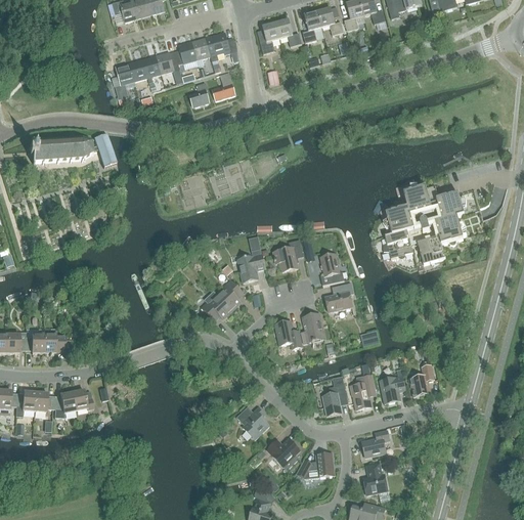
[(125,20),(138,17),(133,0),(129,0),(124,1),(123,0),(120,0),(113,2),(116,13),(122,12),(125,20)]
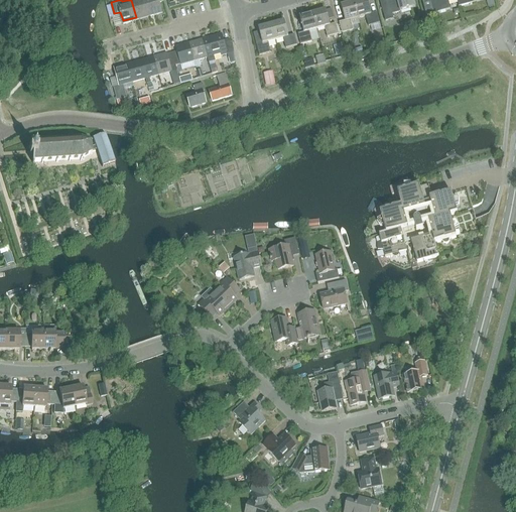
[(149,13),(145,0),(131,0),(136,17),(149,13)]
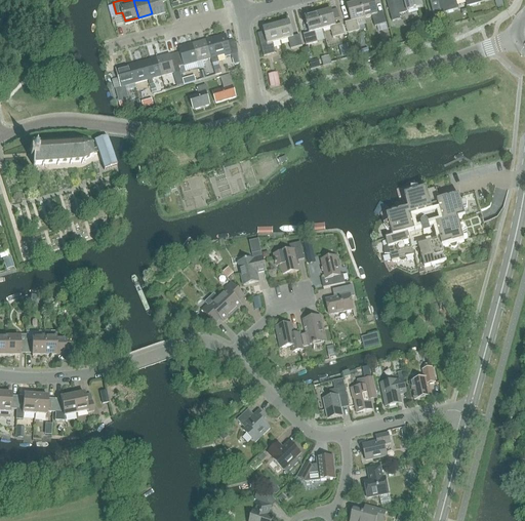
[(148,0),(152,13),(165,9),(162,0),(148,0)]
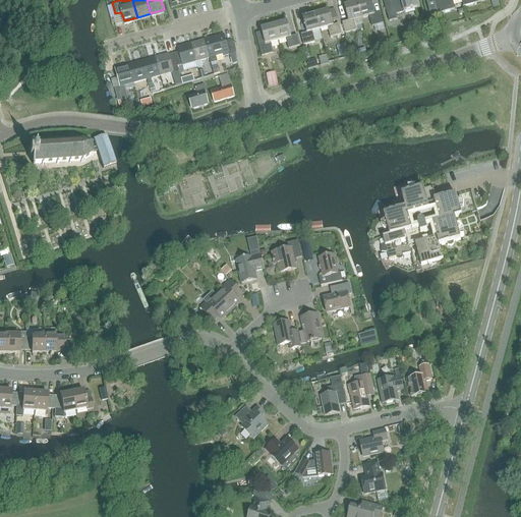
[(363,21),(361,14),(357,0),(353,0),(344,2),(348,18),(343,19),(345,31),(357,27),(355,22),(363,21)]
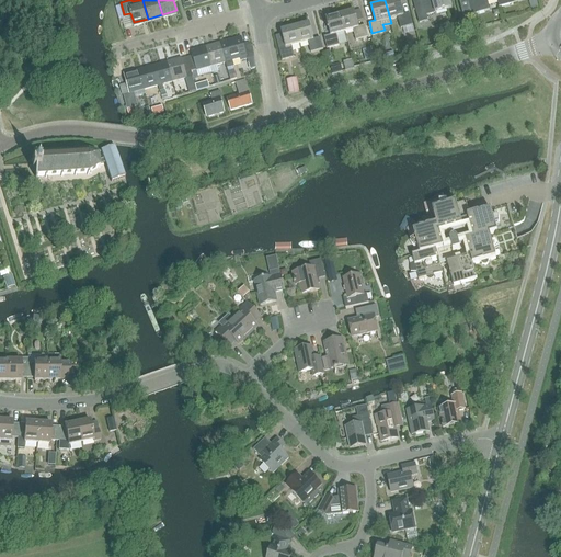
[(385,0),(389,15),(398,13),(401,25),(413,22),(410,10),(403,12),(400,0),(385,0)]
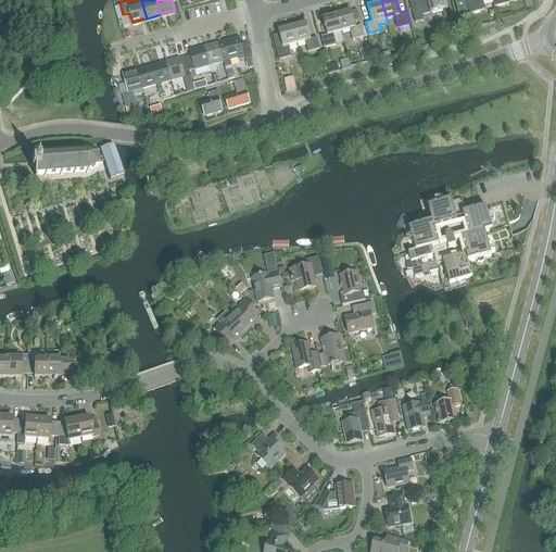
[(411,0),(415,20),(424,17),(422,12),(447,5),(445,0),(411,0)]
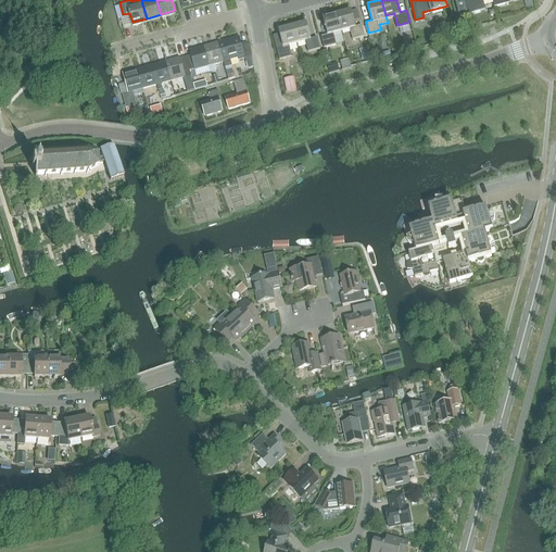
[(464,0),(468,11),(485,5),(483,0),(464,0)]
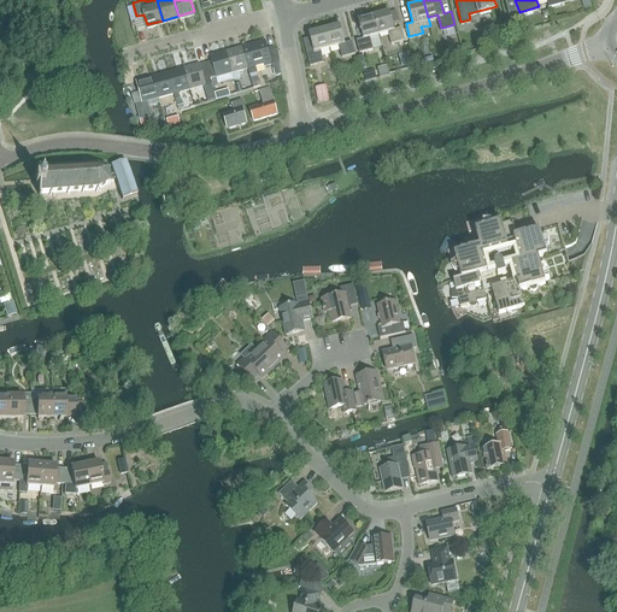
[(394,25),(389,9),(374,12),(378,31),(387,29),(391,41),(404,37),(400,24),(394,25)]
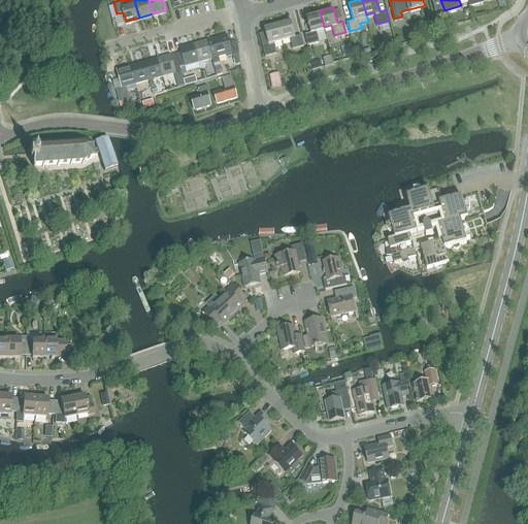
[(316,29),(324,27),(320,10),(306,14),(310,30),(304,31),(307,42),(319,39),(316,29)]
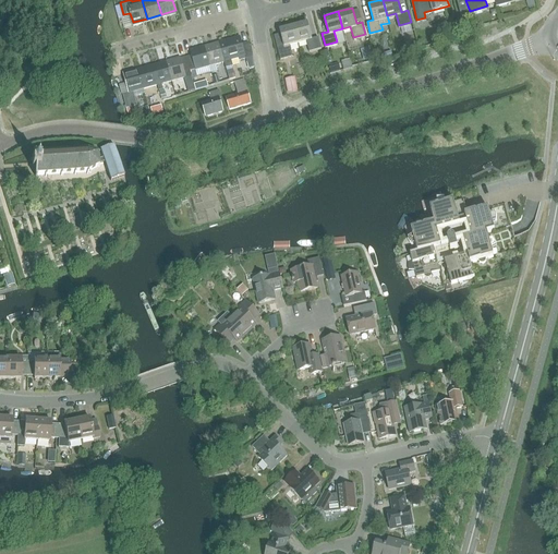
[(293,23),(298,40),(305,38),(308,49),(322,46),(318,35),(312,36),(307,20),(293,23)]
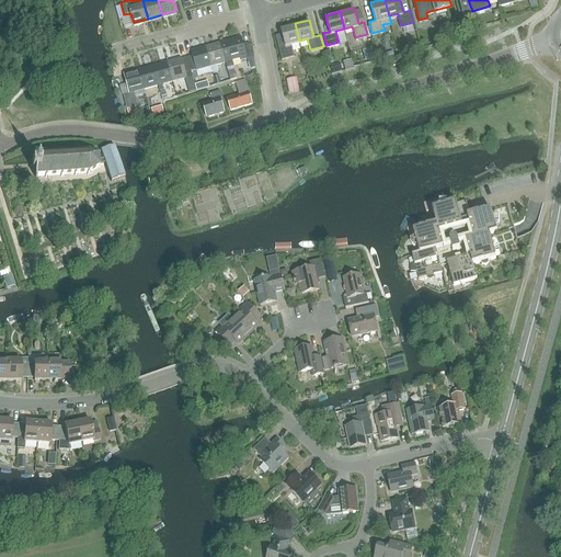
[(290,43),(299,41),(295,23),(281,27),(285,44),(278,45),(282,57),(294,54),(290,43)]
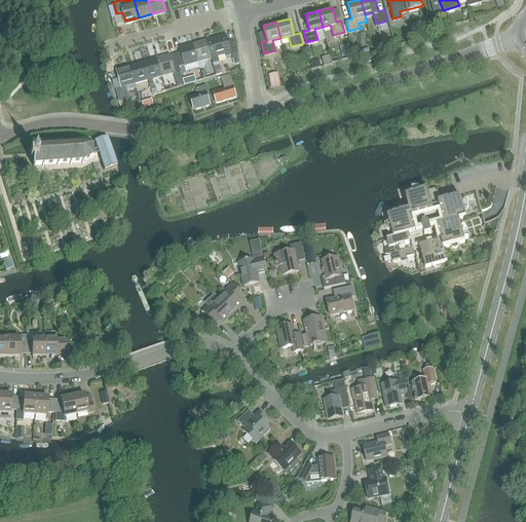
[(232,52),(226,31),(207,37),(213,61),(218,59),(219,59),(218,54),(224,52),(225,54),(232,52)]
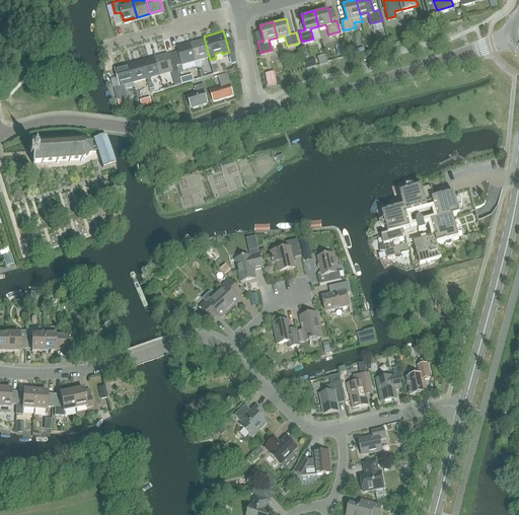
[(196,59),(208,55),(209,55),(204,37),(191,41),(196,59)]
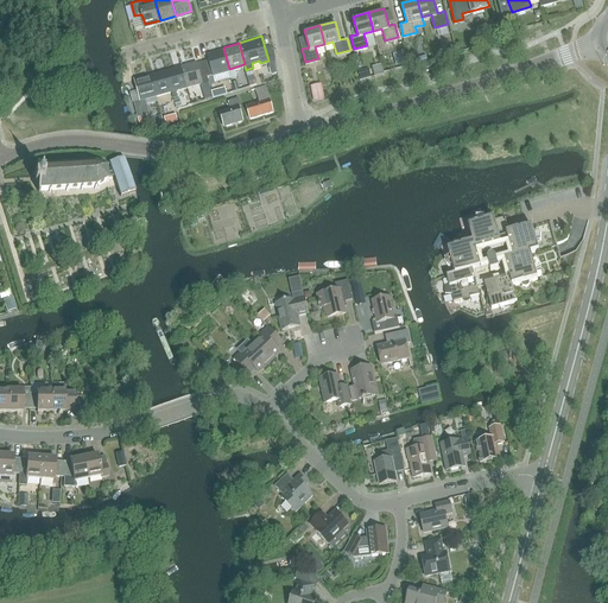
[(213,73),(229,69),(223,48),(207,51),(209,57),(203,59),(207,73),(213,71),(213,73)]
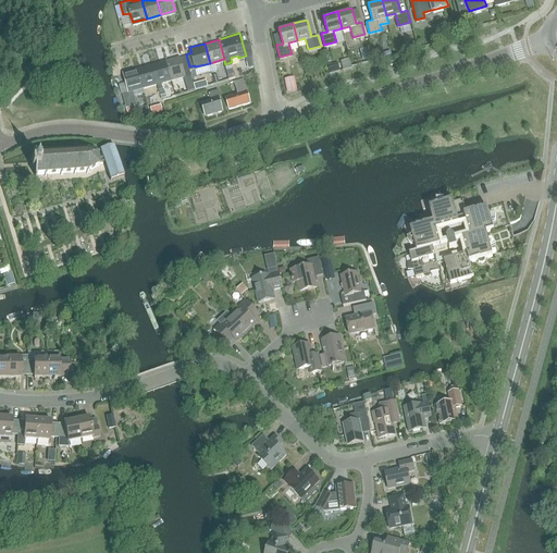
[(368,44),(360,46),(362,56),(370,53),(368,44)]
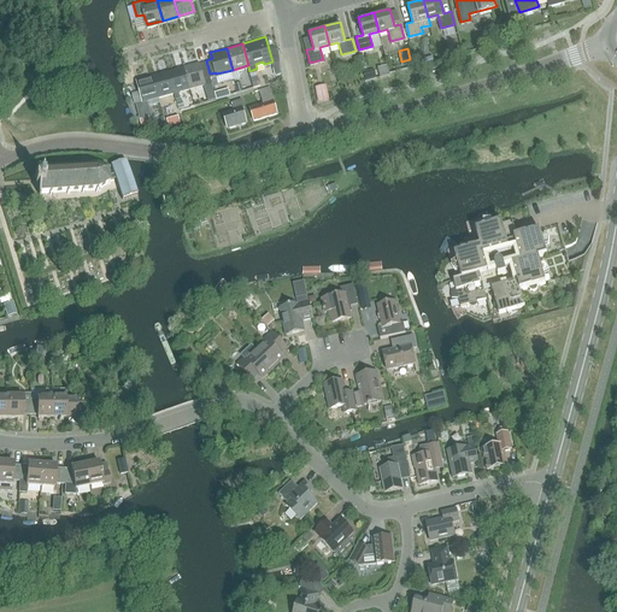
[(433,54),(421,58),(422,60),(424,69),(436,64),(433,54)]
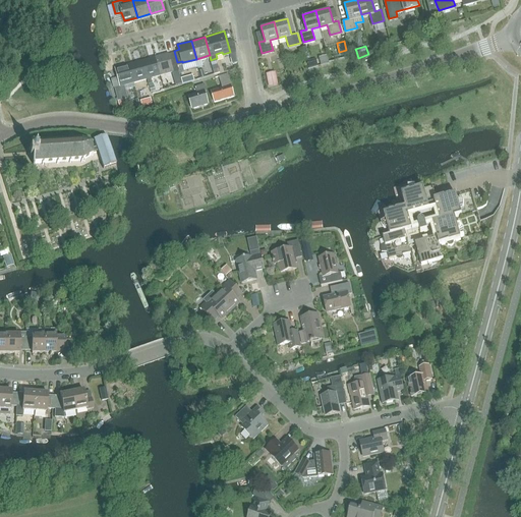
[(178,67),(177,62),(174,51),(169,52),(169,51),(155,54),(160,72),(173,69),(173,68),(178,67)]
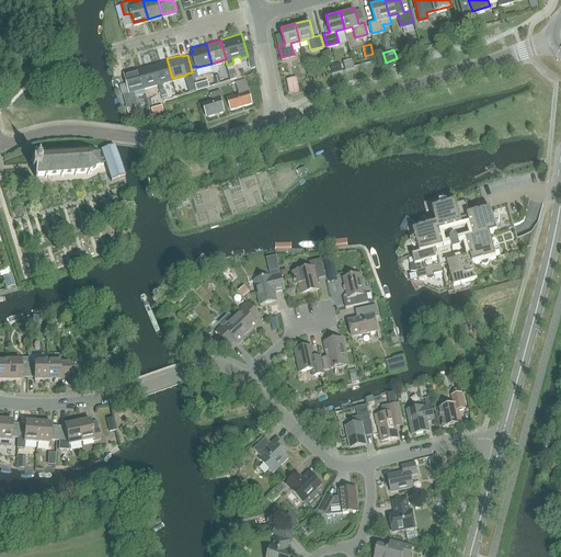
[(152,63),(158,82),(172,78),(167,58),(152,63)]
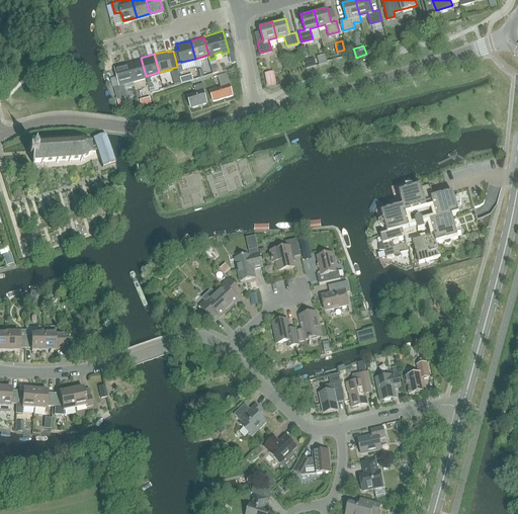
[(316,62),(314,56),(306,58),(308,64),(316,62)]
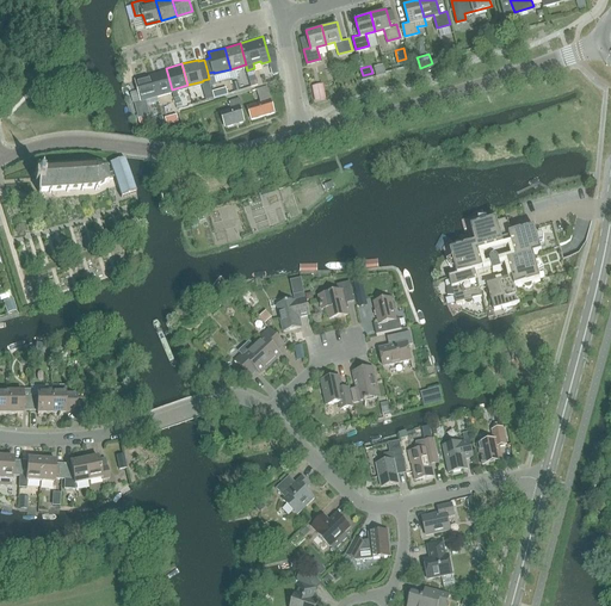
[(156,93),(172,90),(166,68),(150,73),(156,93)]
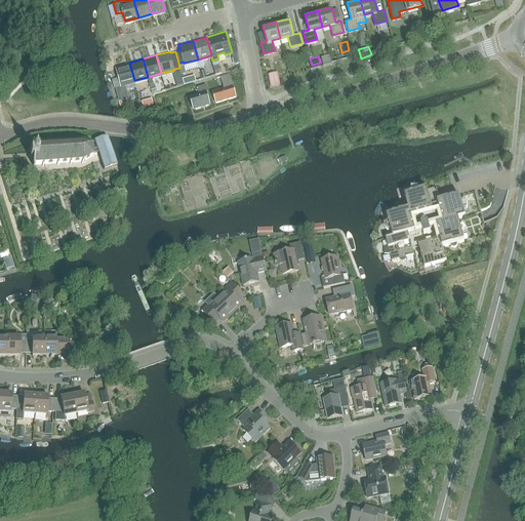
[(212,61),(215,72),(220,70),(217,58),(212,61)]
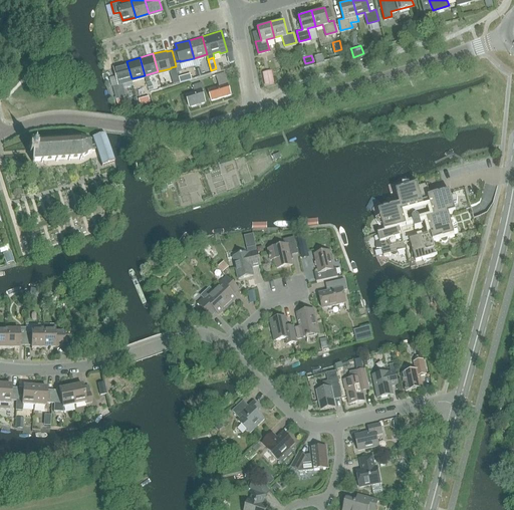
[(122,81),(132,78),(126,61),(113,64),(118,82),(112,83),(116,96),(125,94),(122,81)]
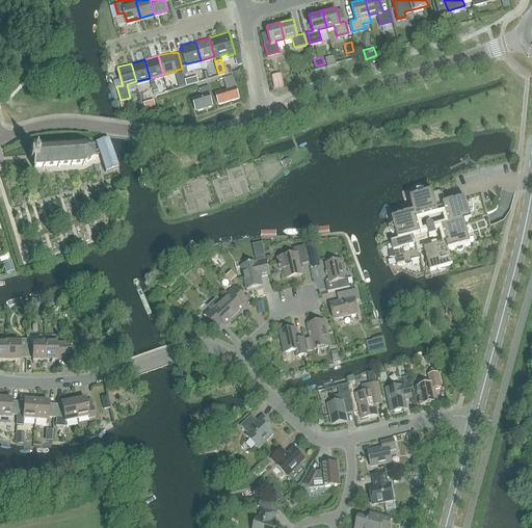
[(218,101),(239,95),(232,71),(222,74),(227,86),(215,89),(218,101)]
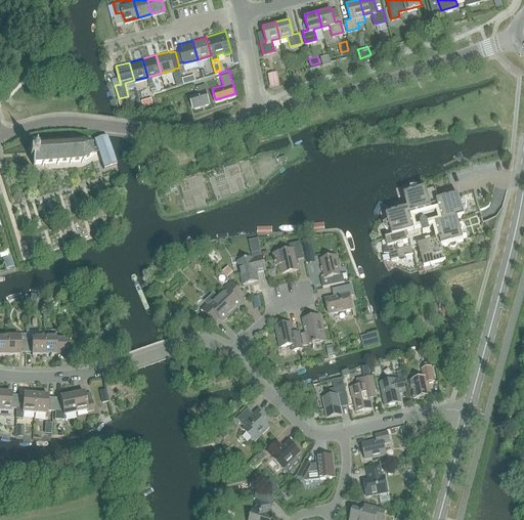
[(277,72),(268,74),(270,84),(279,82),(277,72)]
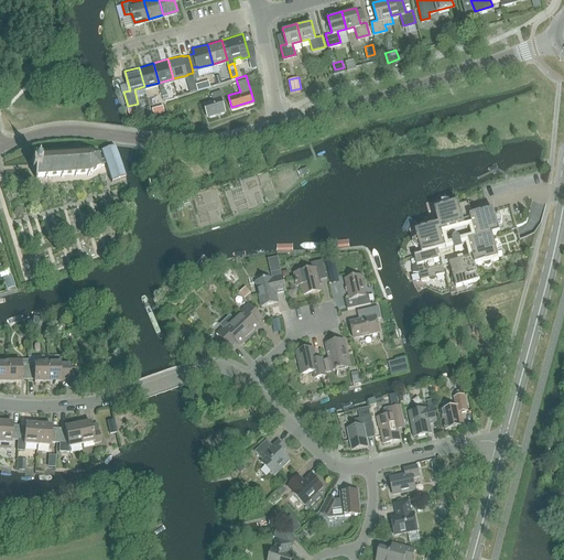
[(208,115),(225,109),(221,96),(223,96),(220,88),(210,92),(213,98),(204,101),(208,115)]
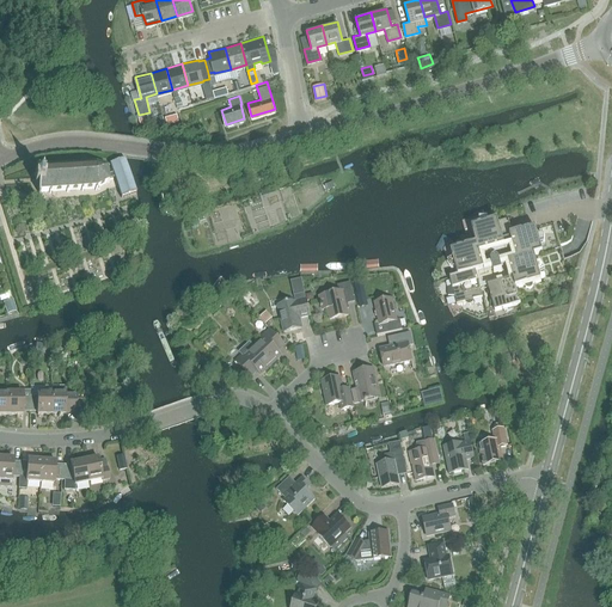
[(161,121),(152,124),(152,126),(153,128),(158,127),(165,124),(161,111),(159,112),(161,121)]
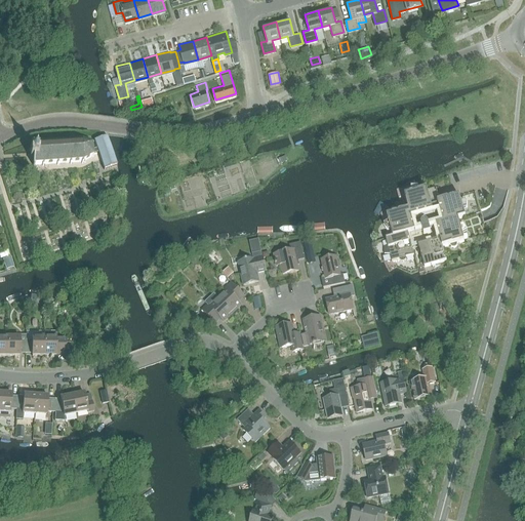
[(152,95),(142,98),(144,105),(154,102),(152,95)]
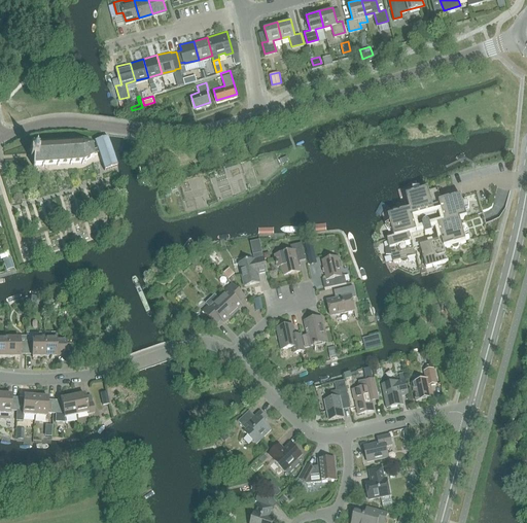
[(32,148),(30,148),(30,149),(30,150),(30,155),(32,155),(33,163),(34,163),(34,161),(42,161),(42,163),(44,163),(43,161),(58,160),(58,162),(59,162),(59,160),(70,159),(70,161),(71,161),(71,159),(81,159),(81,160),(83,160),(83,158),(92,153),(94,153),(94,152),(93,151),(99,149),(101,157),(104,167),(113,164),(117,162),(107,133),(104,134),(95,137),(97,145),(93,146),(93,142),(94,141),(93,140),(92,141),(82,138),(82,137),(80,137),(81,138),(70,139),(70,137),(69,137),(69,139),(58,140),(58,138),(56,138),(56,140),(43,140),(43,139),(41,139),(41,140),(33,141),(33,140),(31,140),(31,141),(32,148)]
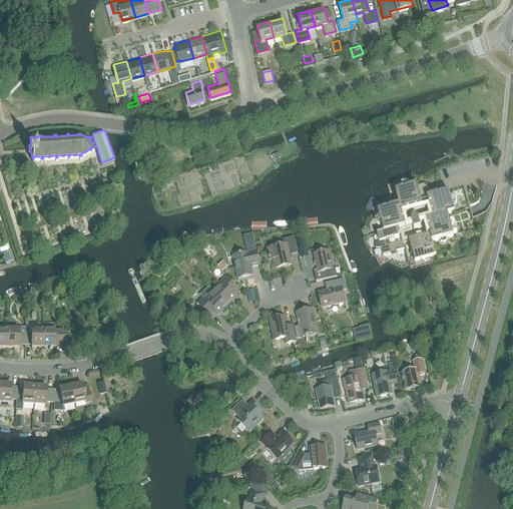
[(455,209),(453,201),(456,200),(456,194),(451,194),(449,187),(428,193),(425,182),(424,180),(418,182),(418,183),(417,181),(408,183),(409,186),(404,187),(403,185),(395,187),(399,201),(392,203),(391,201),(389,200),(388,201),(386,201),(385,203),(385,205),(378,207),(380,213),(375,216),(379,222),(382,221),(384,228),(377,230),(379,237),(376,238),(376,245),(381,245),(383,251),(390,249),(391,251),(392,252),(394,252),(396,251),(397,249),(397,247),(405,245),(403,237),(409,236),(415,258),(423,256),(422,253),(427,251),(428,255),(437,251),(433,238),(440,236),(441,237),(442,238),(444,238),(446,237),(447,236),(447,234),(454,232),(452,225),(456,222),(453,217),(450,217),(448,211),(455,209)]
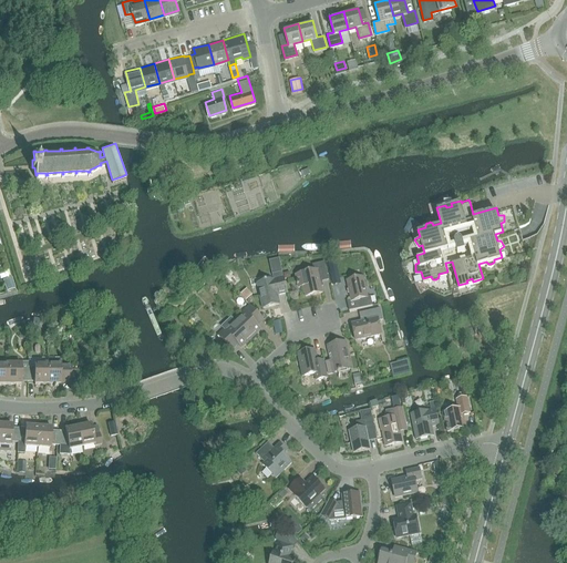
[(274,277),(258,280),(264,305),(279,302),(277,292),(287,289),(284,275),(282,270),(282,268),(279,255),(269,257),(272,270),(274,277)]
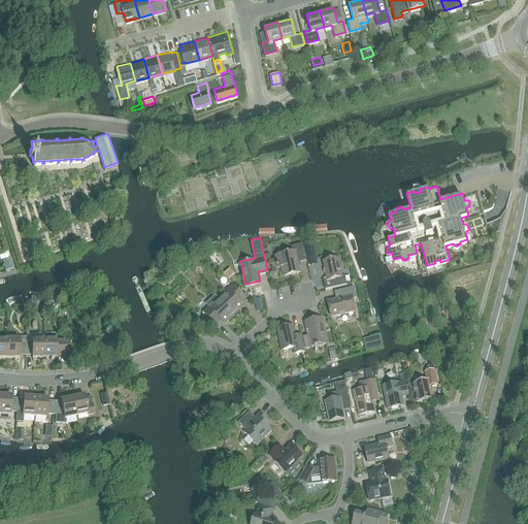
[(300,269),(298,259),(305,257),(302,241),(292,243),(293,249),(279,252),(281,252),(275,253),(278,264),(283,263),(284,270),(292,268),(292,271),(300,269)]
